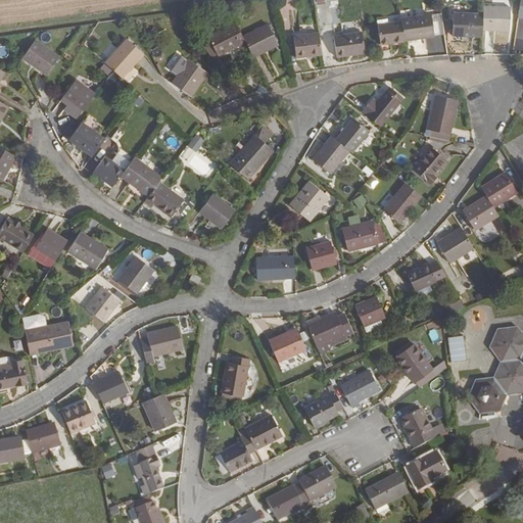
[(510,7),(483,6),(483,14),(482,31),(509,32),(510,7)]
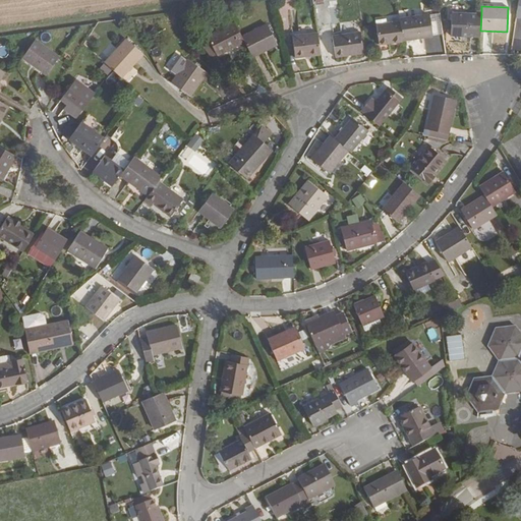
[(480,31),(481,14),(451,12),(450,37),(480,38),(480,31)]
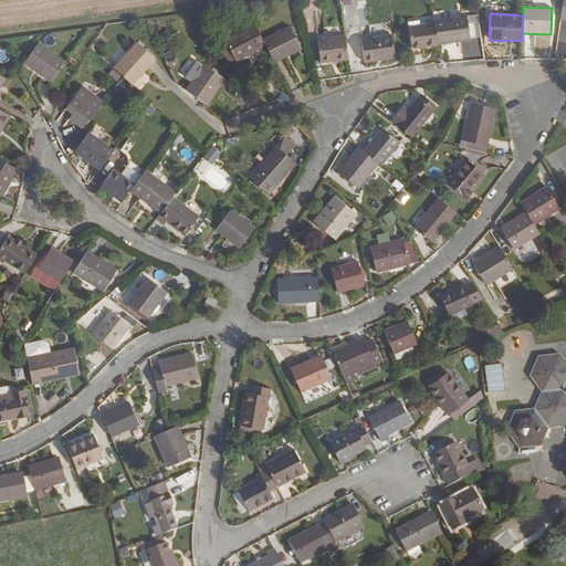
[(467,16),(433,20),(433,23),(437,43),(453,40),(453,42),(470,40),(467,16)]
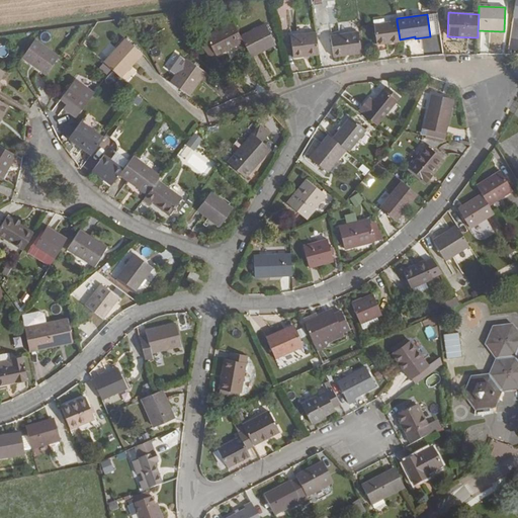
[(397,21),(373,25),(376,45),(400,40),(400,39),(397,21)]
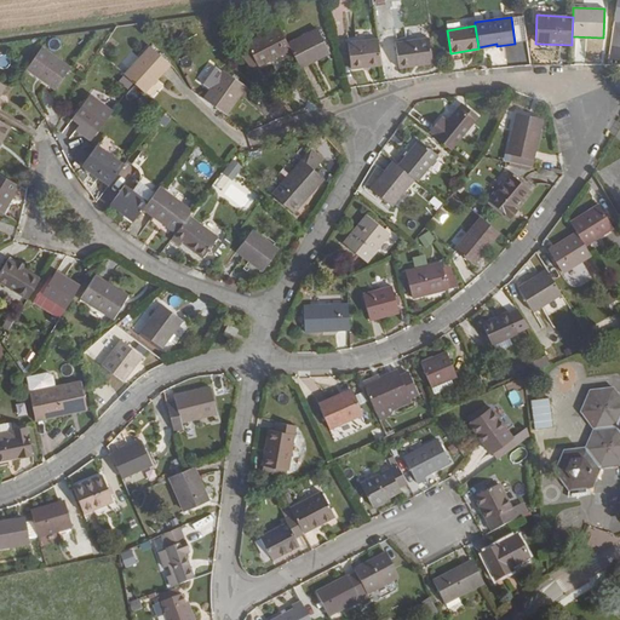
[(279,27),(246,42),(247,45),(258,65),(258,67),(291,50),(287,44),(279,27)]
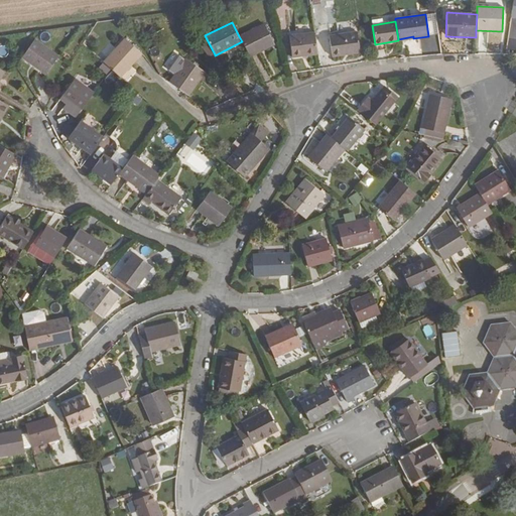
[(264,23),(239,36),(242,41),(249,57),(275,44),(264,23)]
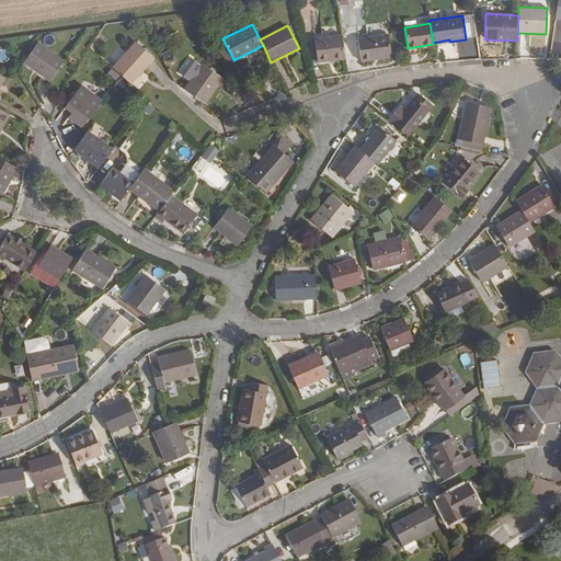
[(342,34),(315,38),(318,64),(345,59),(342,34)]
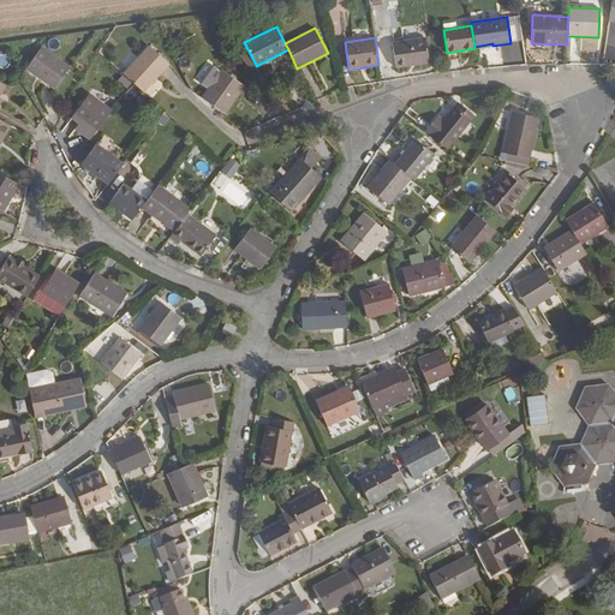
[(425,37),(392,42),(395,67),(429,64),(425,37)]
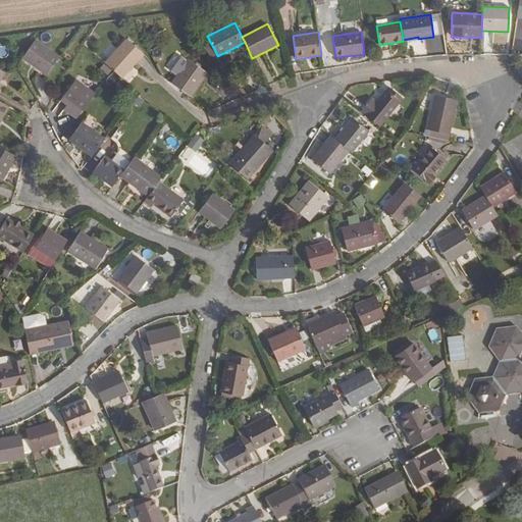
[(208,38),(200,43),(211,58),(217,55),(208,38)]
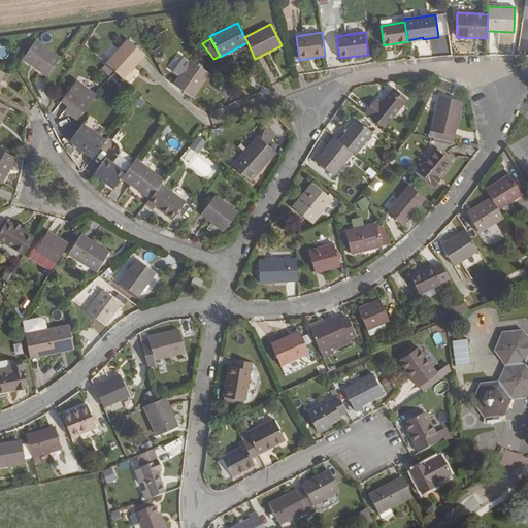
[(128,39),(106,63),(113,70),(123,79),(145,55),(128,39)]
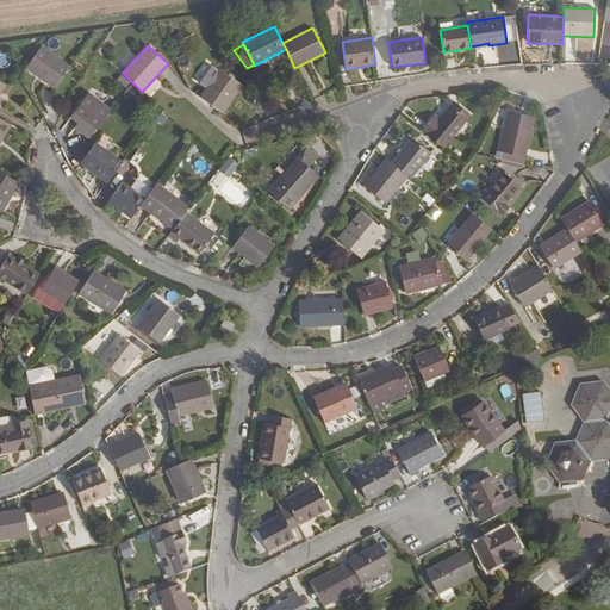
[(42,47),(25,68),(54,89),(69,67),(42,47)]
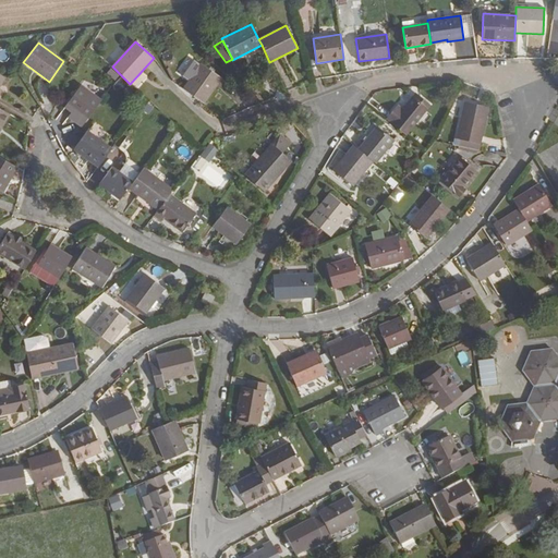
[(203,104),(221,77),(202,63),(183,89),(203,104)]
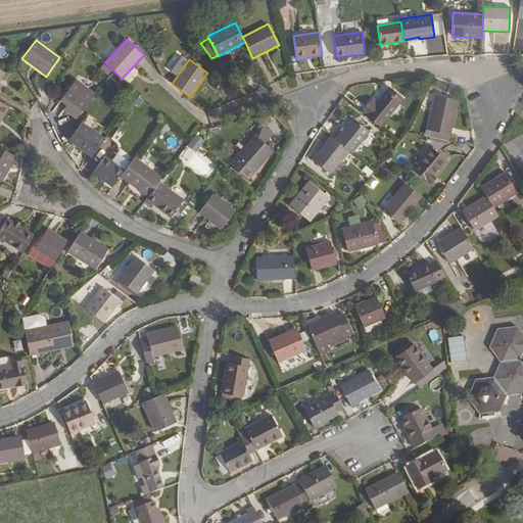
[(69,103),(63,110),(77,120),(95,94),(77,80),(62,98),(69,103)]
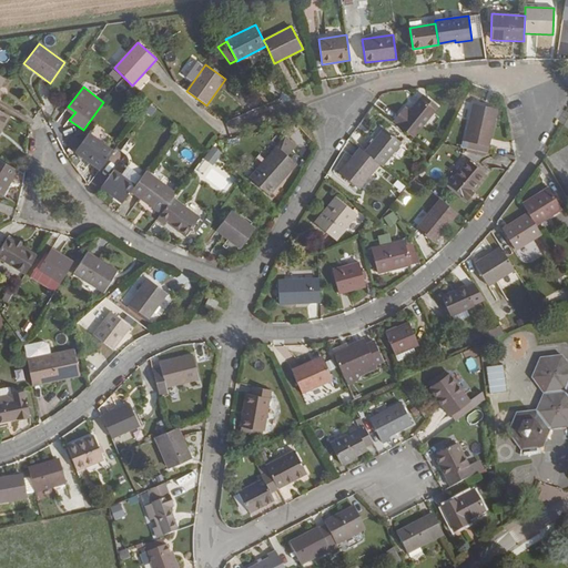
[(423,94),(419,99),(427,104),(430,100),(423,94)]
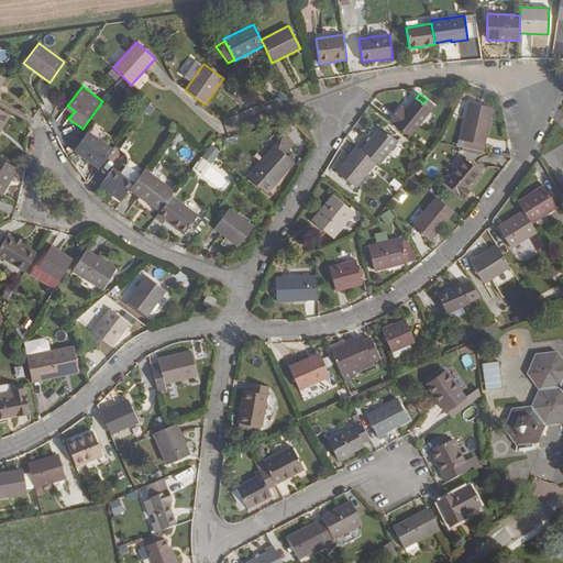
[(400,106),(389,120),(409,136),(434,106),(427,99),(423,103),(416,98),(406,110),(400,106)]
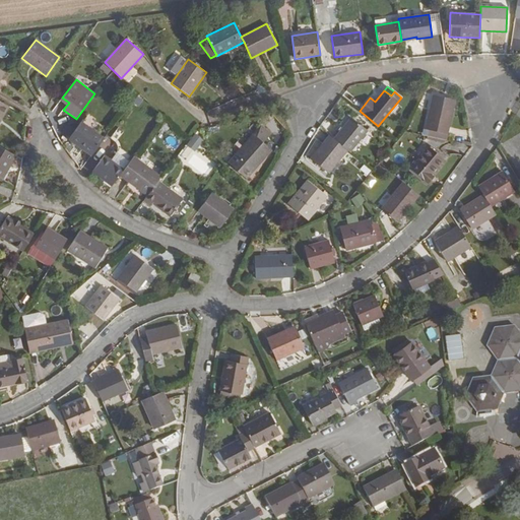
[(138,94),(133,102),(139,106),(144,99),(138,94)]
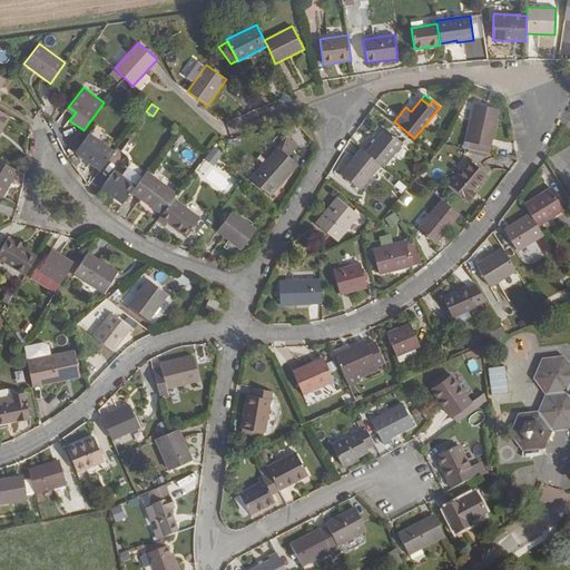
[(474,104),(464,148),(489,154),(499,109),(474,104)]
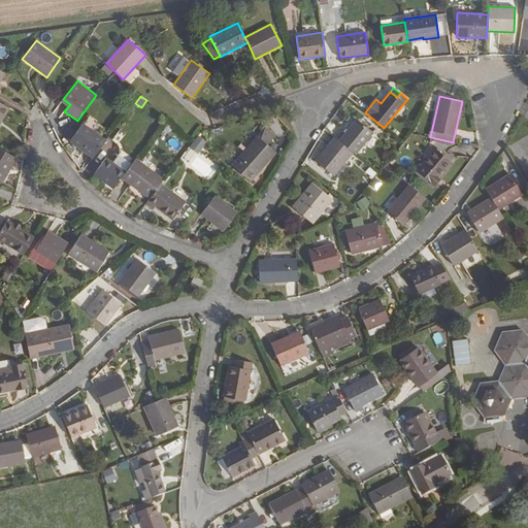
[(0,124),(9,108),(0,102),(0,124)]
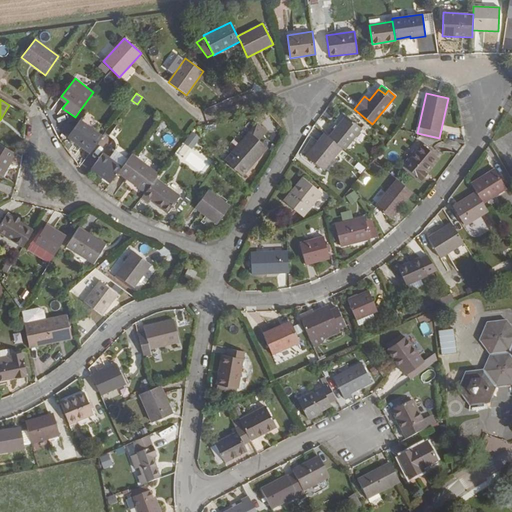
[(270,116),(263,121),(273,134),(279,129),(270,116)]
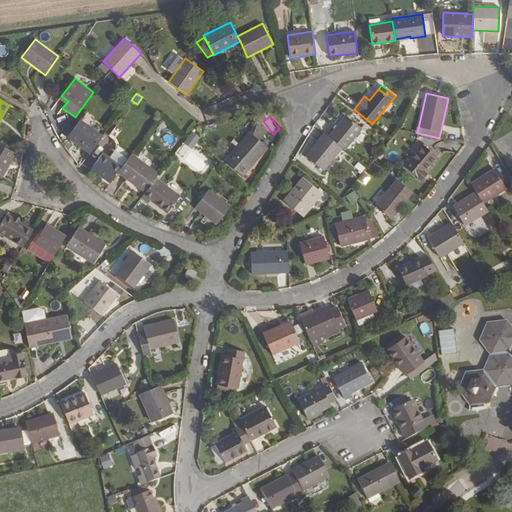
[(346,116),(329,137),(342,148),(345,150),(362,128),(346,116)]
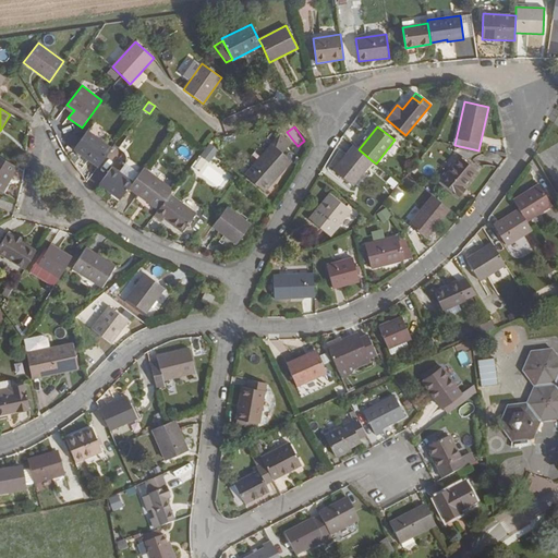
[(87,131),(73,149),(97,168),(112,148),(87,131)]
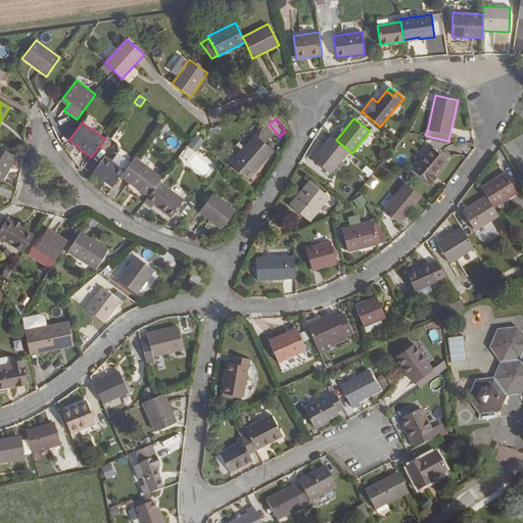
[(262,127),(229,163),(248,181),(274,151),(265,143),(272,136),(262,127)]
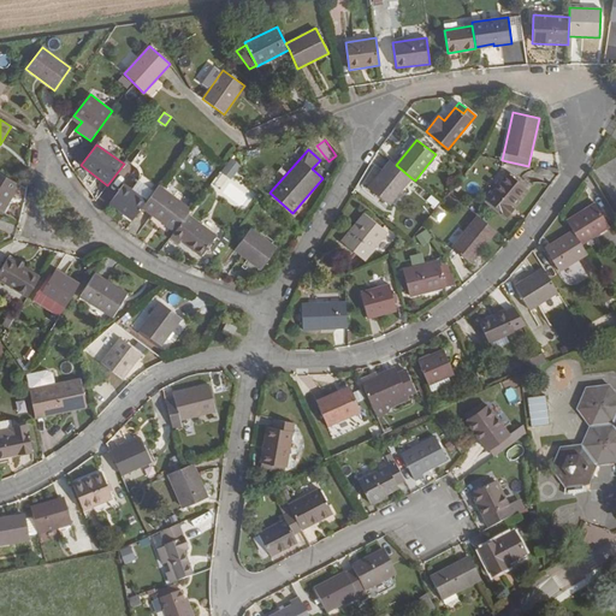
[(132,159),(138,165),(147,158),(140,150),(132,159)]
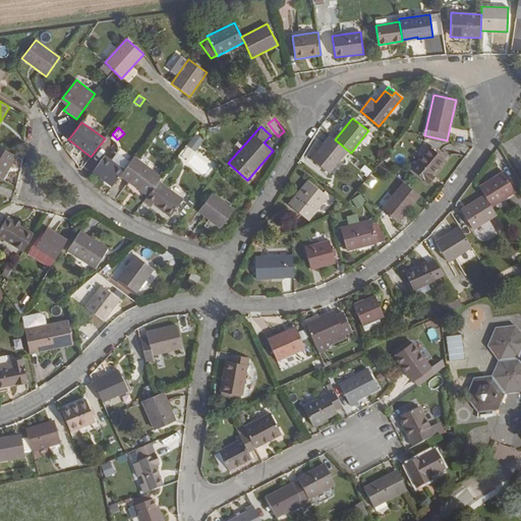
[(196,142),(203,137),(198,132),(191,136),(196,142)]
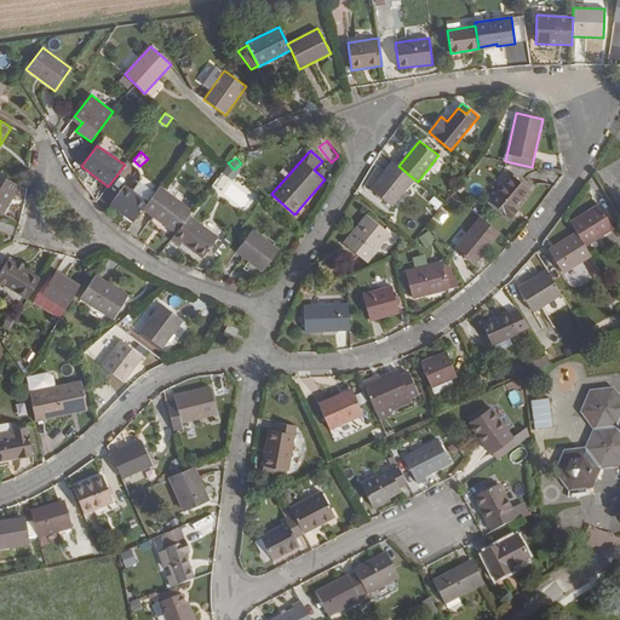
[(392,161),(371,189),(391,206),(414,179),(399,166),(392,161)]
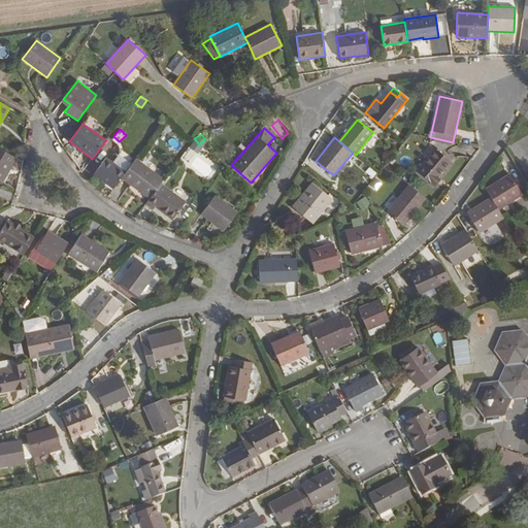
[(0,149),(0,180),(2,183),(17,159),(0,149)]
